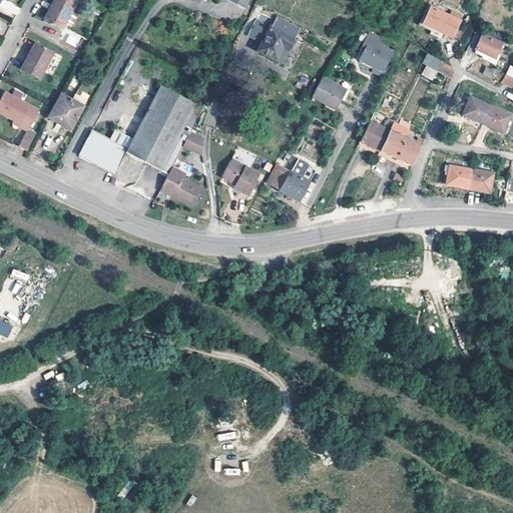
[(53,0),(51,5),(54,6),(48,16),(64,25),(77,0),(53,0)]
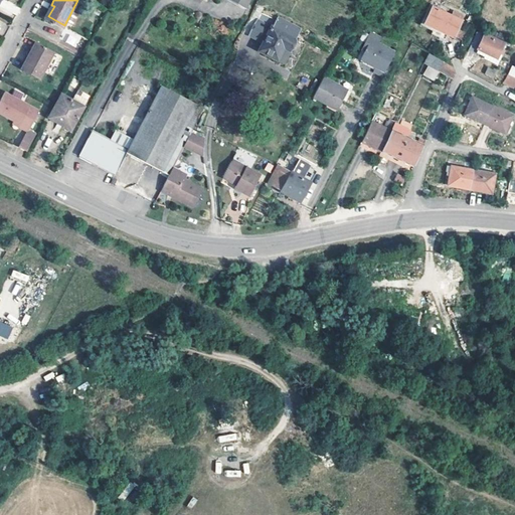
[(423,23),(433,5),(428,3),(417,24),(431,30),(427,35),(441,41),(443,38),(444,38),(446,34),(423,23)]
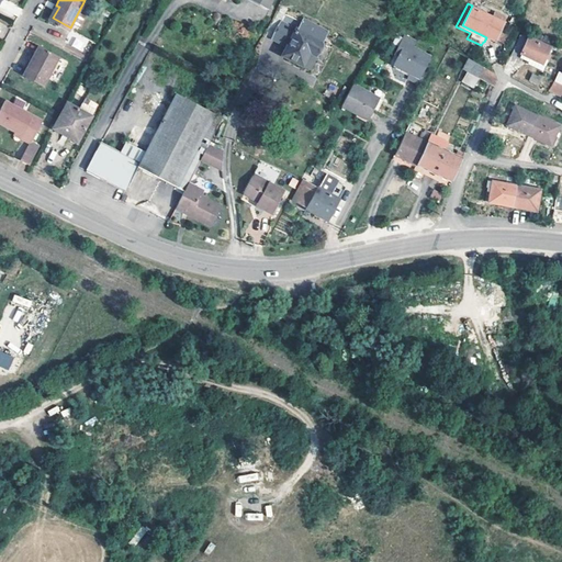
[(59,7),(56,6),(54,4),(48,15),(53,18),(59,7)]
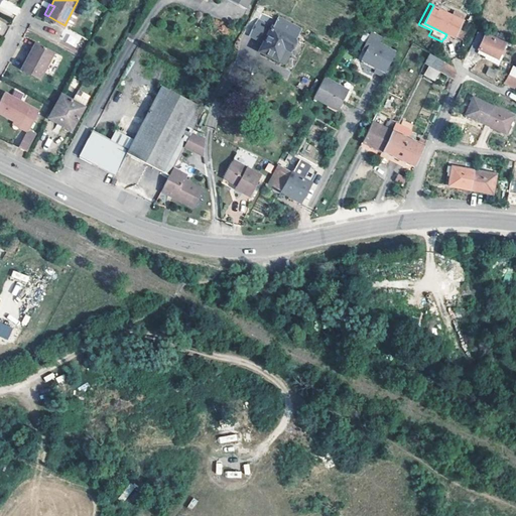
[(433,5),(424,23),(446,34),(455,38),(464,20),(433,5)]
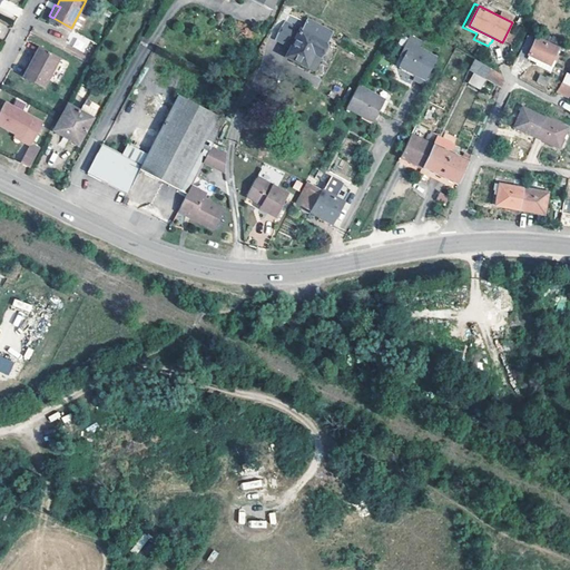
[(286,22),(276,40),(292,48),(287,56),(314,70),(328,43),(326,42),(332,32),(307,20),(302,30),(286,22)]
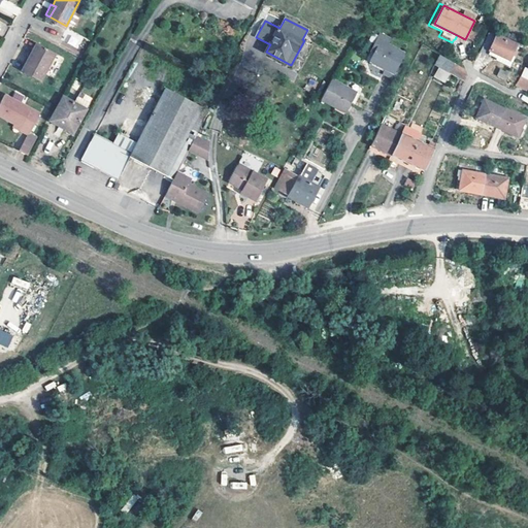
[(510,35),(499,29),(495,35),(488,32),(480,52),(488,56),(489,55),(496,59),(498,54),(514,61),(519,50),(516,47),(519,38),(512,34),(510,35)]
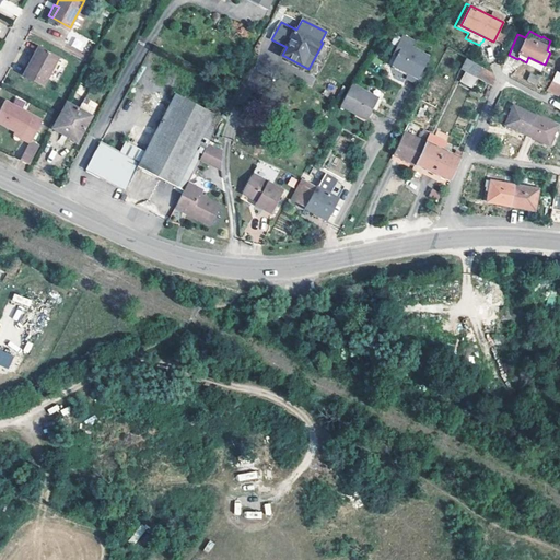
[(83,51),(89,39),(77,34),(71,45),(83,51)]
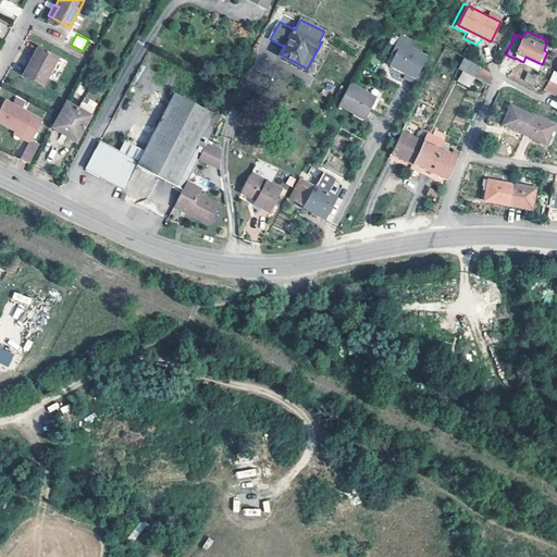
[(408,47),(411,40),(399,35),(390,53),(393,56),(399,42),(408,47)]
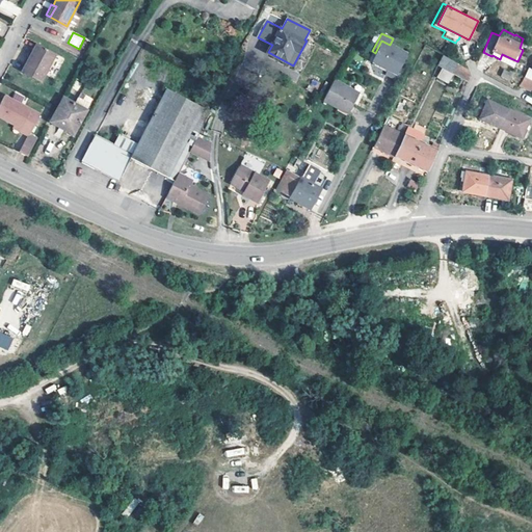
[(38,36),(33,46),(35,47),(36,48),(42,38),(38,36)]
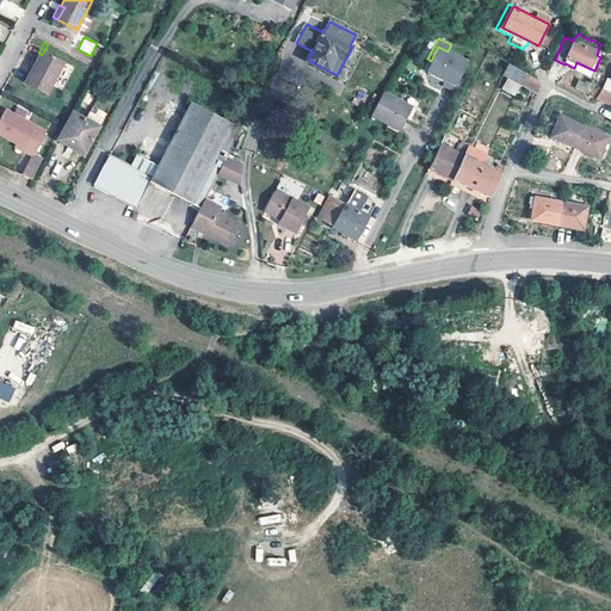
[(48,44),(42,55),(41,54),(30,75),(50,86),(68,55),(48,44)]
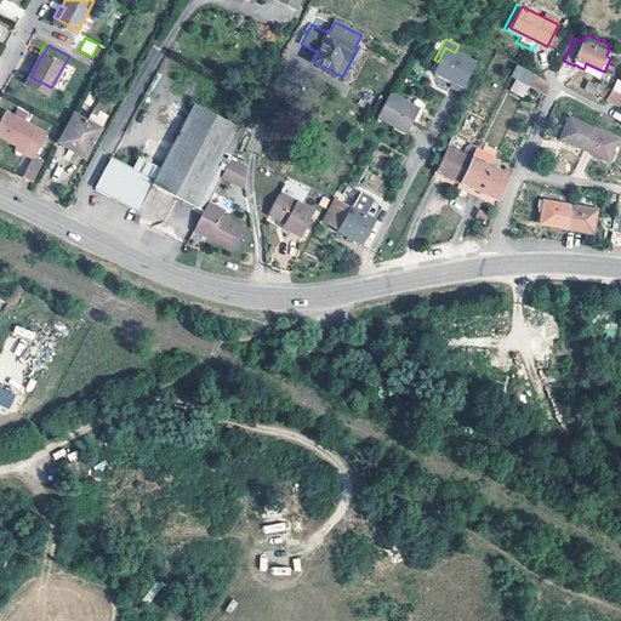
[(476,62),(455,52),(445,47),(438,62),(433,70),(451,80),(449,86),(460,92),(476,62)]
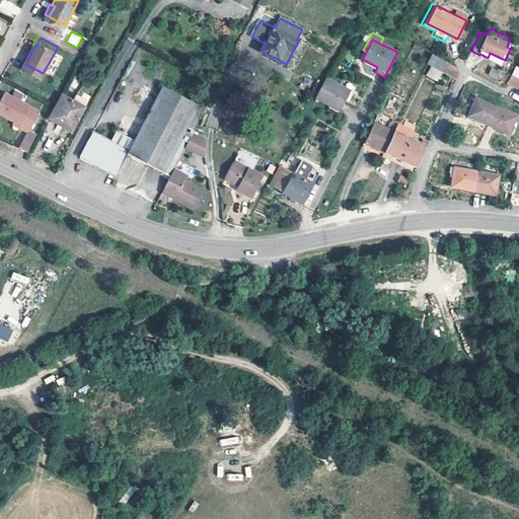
[(428,62),(431,64),(442,71),(445,62),(432,53),(428,62)]
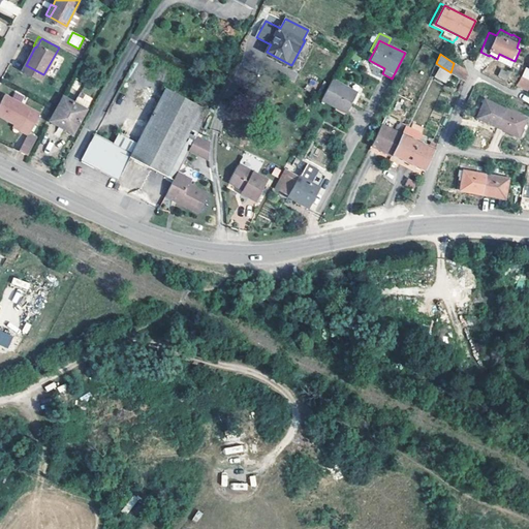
[(515,61),(499,54),(497,59),(512,66),(515,61)]
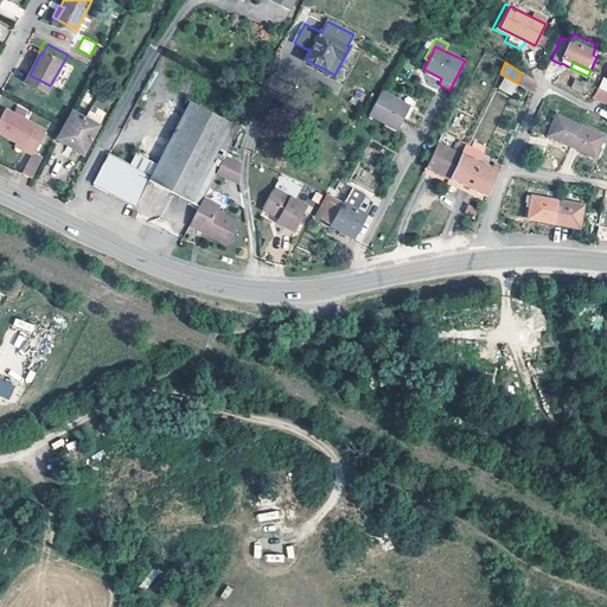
[(537,88),(534,80),(521,72),(517,83),(535,93),(537,88)]
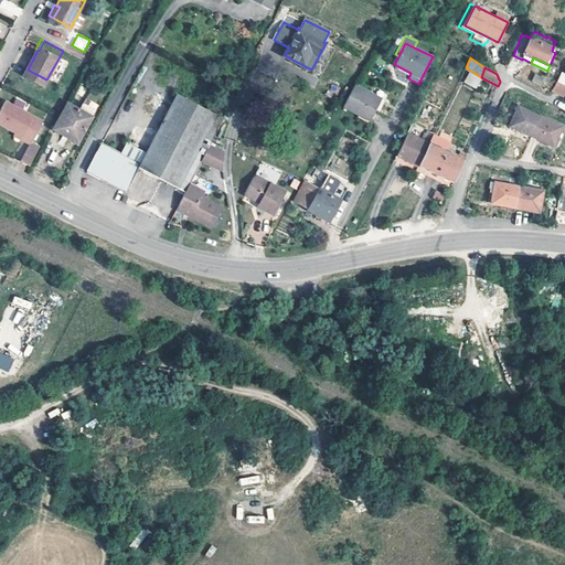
[(476,87),(481,77),(469,70),(462,82),(476,87)]
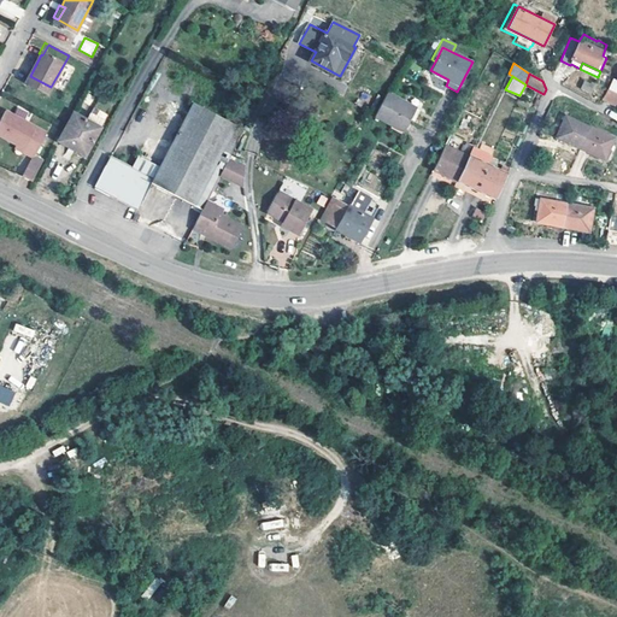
[(582,81),(581,90),(593,93),(594,82),(582,81)]
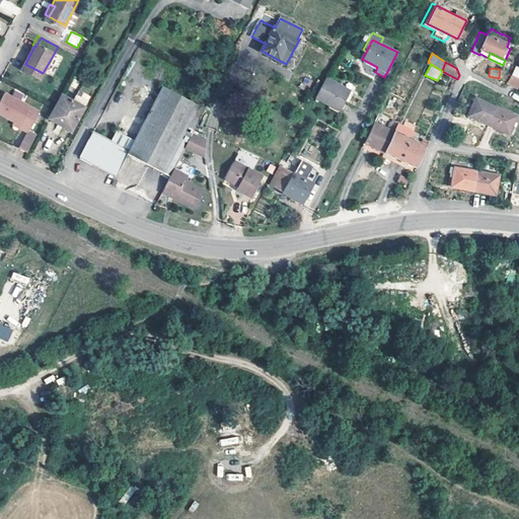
[(325,79),(317,93),(314,98),(339,112),(345,101),(348,103),(353,94),(339,87),(325,79)]
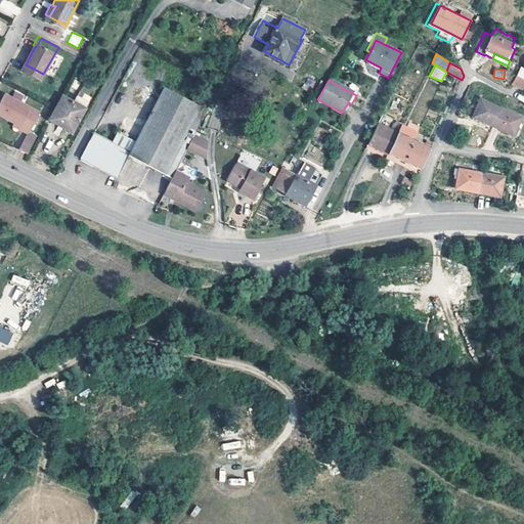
[(345,82),(342,88),(356,95),(359,89),(345,82)]
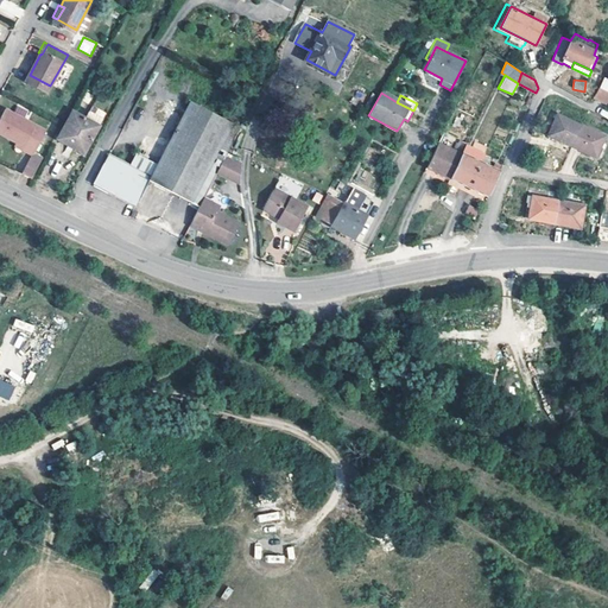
[(204,196),(219,171),(226,157),(242,124),(222,114),(221,116),(189,101),(157,164),(135,153),(128,166),(108,156),(93,184),(133,206),(147,181),(198,208),(204,196)]
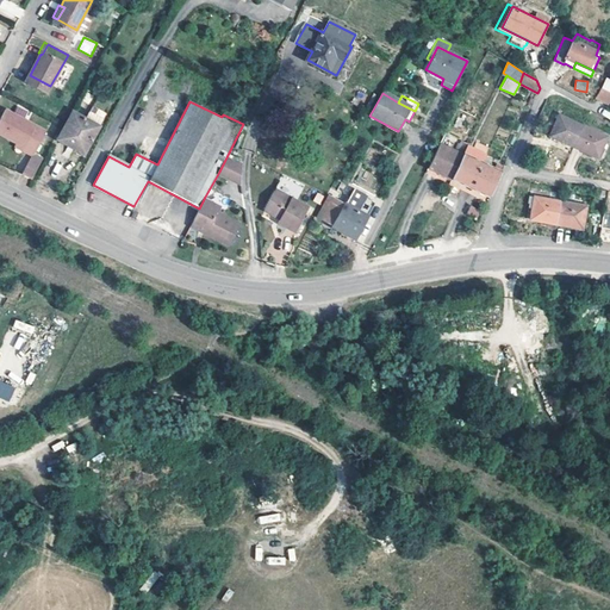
[(27,142),(36,147),(37,147),(49,124),(10,103),(0,118),(0,124),(19,135),(18,139),(26,143),(27,142)]
